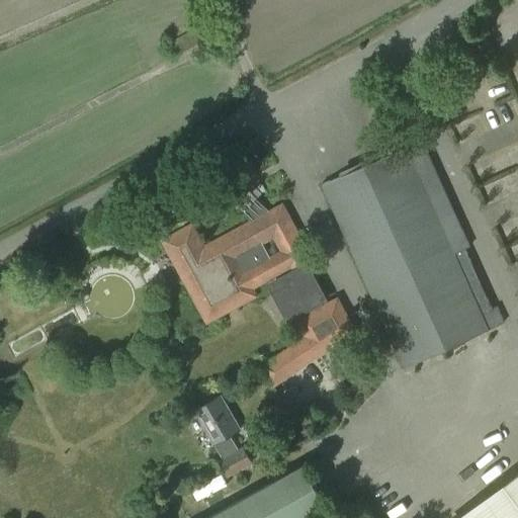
[(517,57),(517,2),(494,12),(511,60),(517,57)]
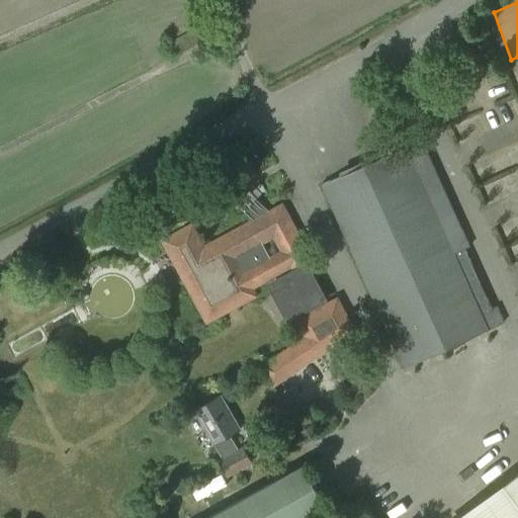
[(476,303),(460,268),(471,263),(464,248),(469,246),(421,139),(321,183),(399,356),(399,355),(404,366),(503,322),(496,306),(491,308),(487,297),(476,303)]
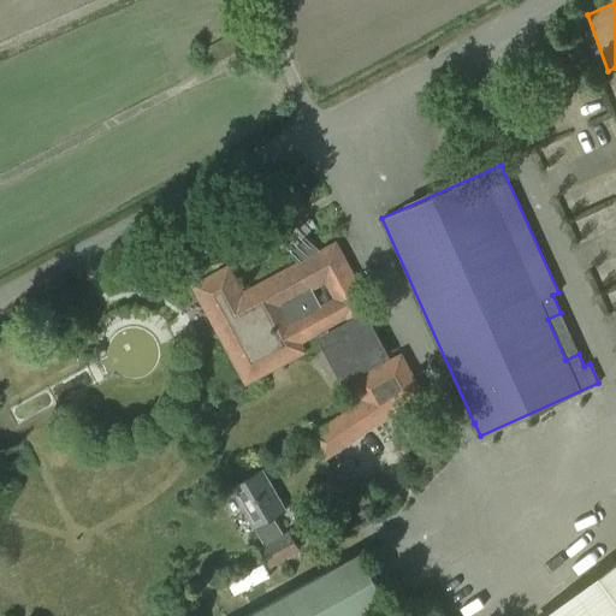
[(381,357),(375,333),(367,331),(357,313),(369,306),(336,243),(314,254),(309,247),(296,254),(301,262),(242,294),(227,267),(194,285),(246,381),(303,350),(300,343),(347,318),(349,321),(327,333),(325,347),(350,374),(372,363),(374,368),(353,379),(362,400),(311,436),(323,460),(421,392),(401,354),(384,362),(381,357)]
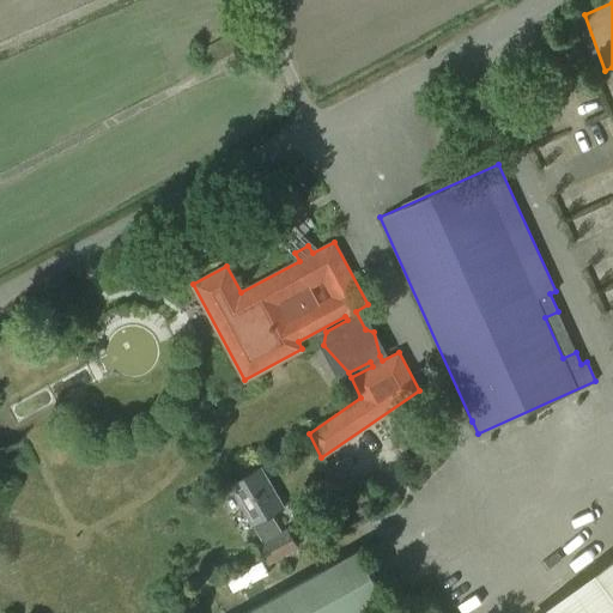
[(281,532),(272,515),(284,508),(261,467),(230,486),(253,526),(263,542),(258,545),(268,564),(298,547),(287,528),(281,532)]
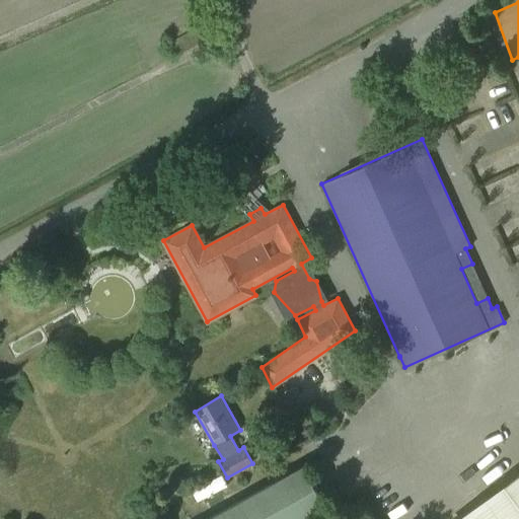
[(305,518),(326,508),(303,465),(205,518),(305,518)]
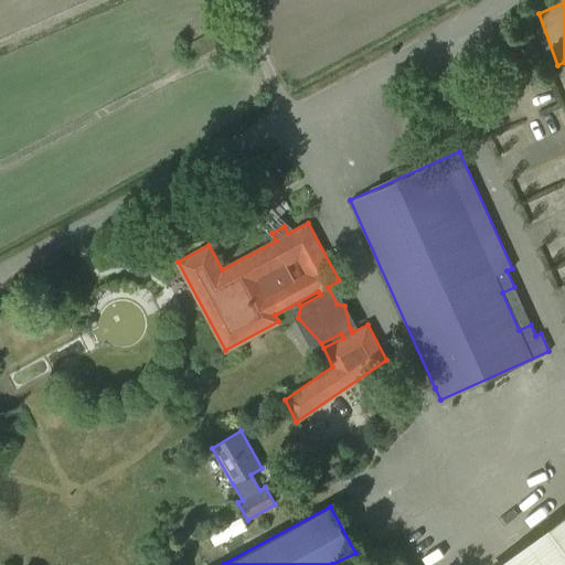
[(564,564),(564,518),(501,564),(564,564)]
